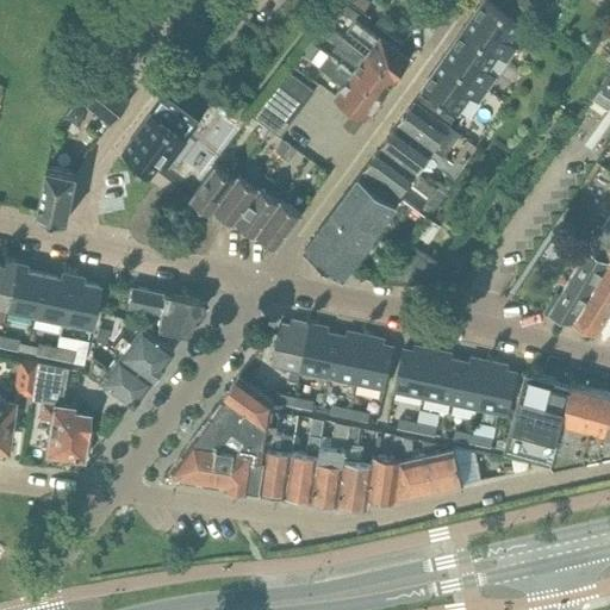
[(348,0),(365,12),(371,2),(368,0),(348,0)]
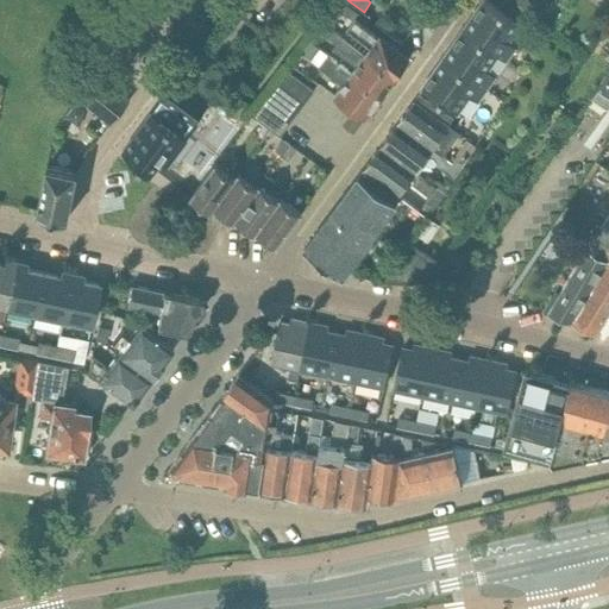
[(485,0),(482,0),(463,29),(509,60),(516,49),(509,43),(522,25),(485,0)]
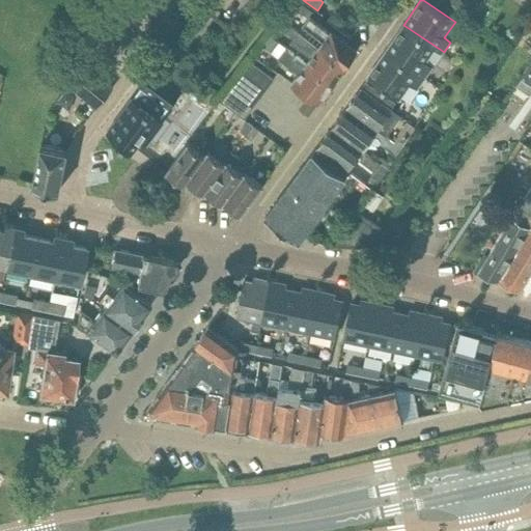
[(470,0),(446,0),(463,11),(470,0)]
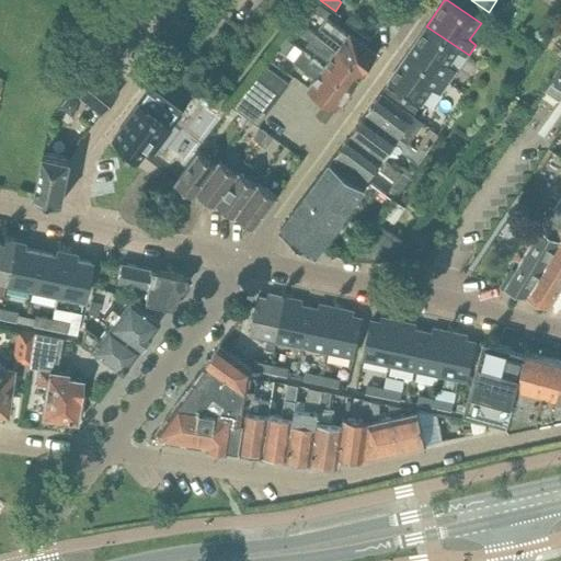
[(510,0),(507,3),(518,11),(525,0),(510,0)]
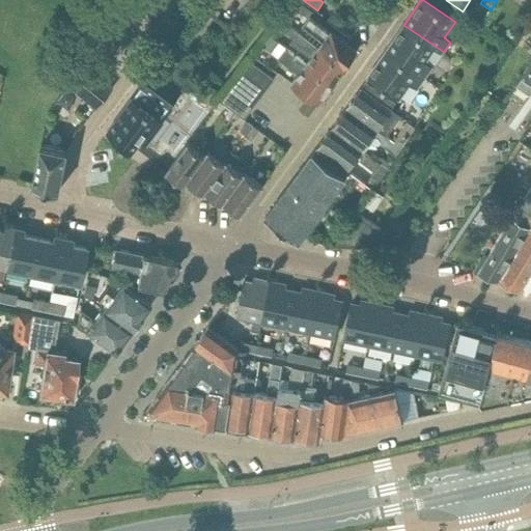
[(323,40),(318,47),(317,47),(345,66),(358,50),(357,50),(356,50),(331,30),(330,30),(310,16),(303,26),(323,40)]
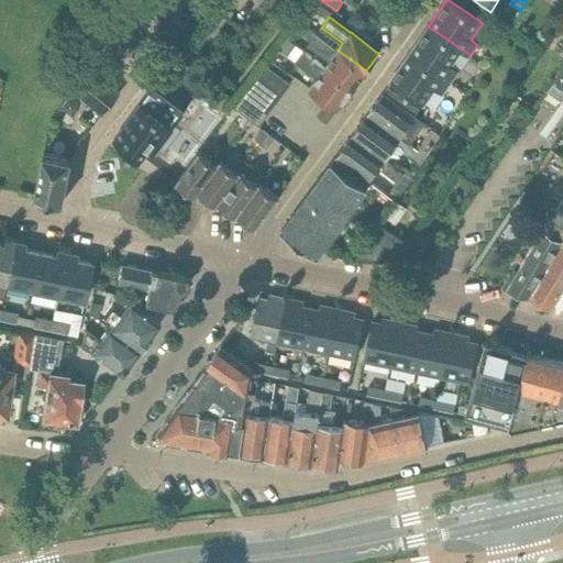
[(493,32),(504,40),(512,26),(501,19),(493,32)]
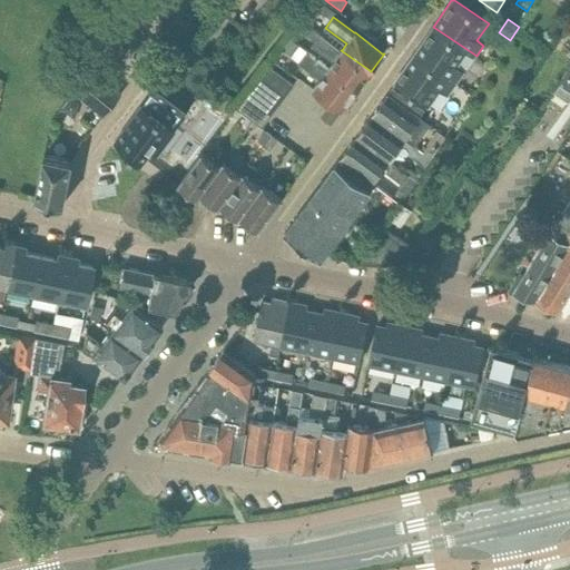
[(333,61),(328,68),(357,89),(371,71),(341,50),(342,50),(307,25),(301,32),(313,42),(312,45),(333,61)]
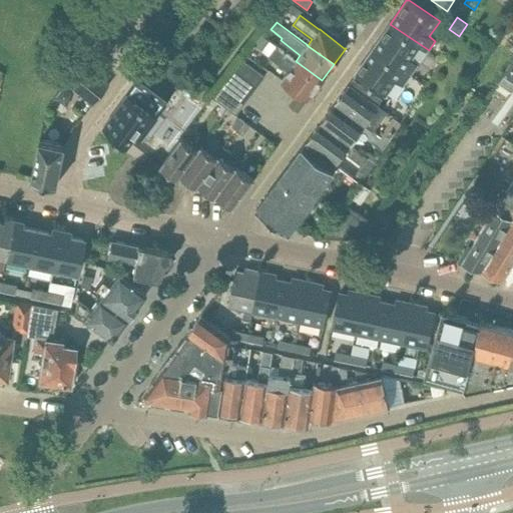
[(390,24),(372,49),(411,76),(418,65),(411,61),(421,47),(428,52),(429,50),(390,24)]
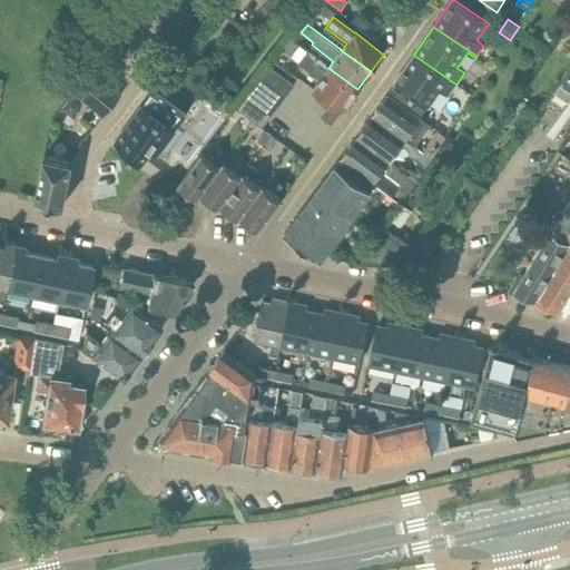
[(328,68),(288,39),(281,49),(320,79),(313,90),(342,110),(357,89),(328,68)]
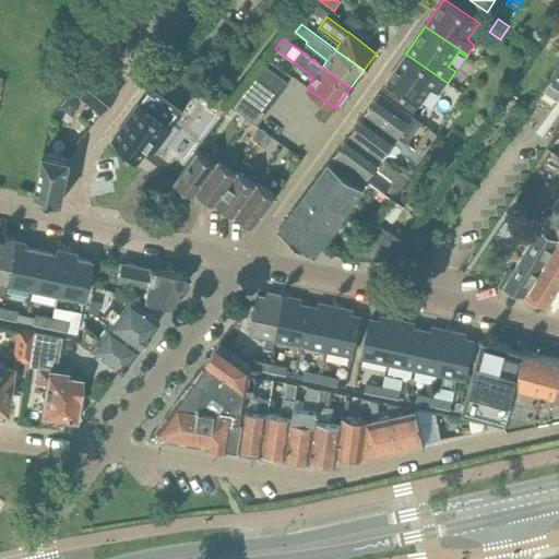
[(448,83),(405,54),(387,82),(421,105),(432,88),(440,94),(448,83)]
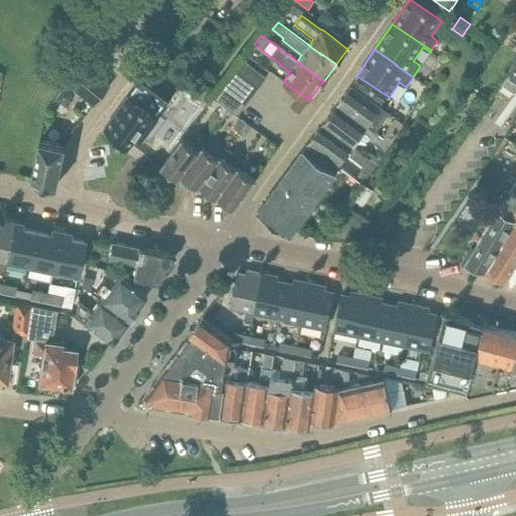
[(241,57),(235,67),(260,86),(266,77),(241,57)]
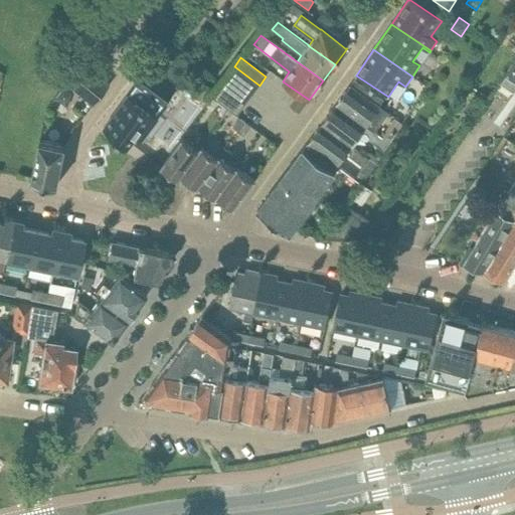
[(83,64),(67,84),(73,89),(94,106),(110,84),(90,68),(83,64)]
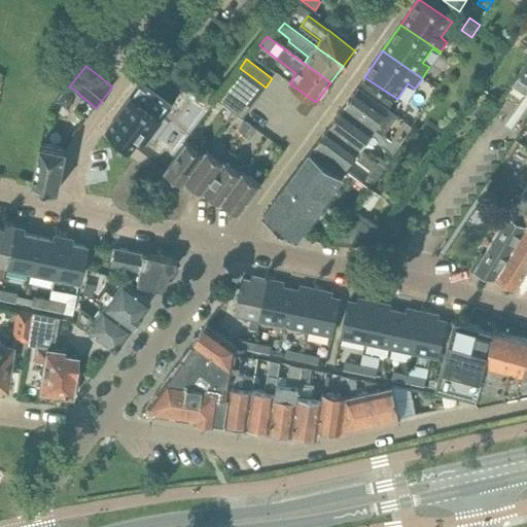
[(240,68),(232,79),(257,98),(266,88),(240,68)]
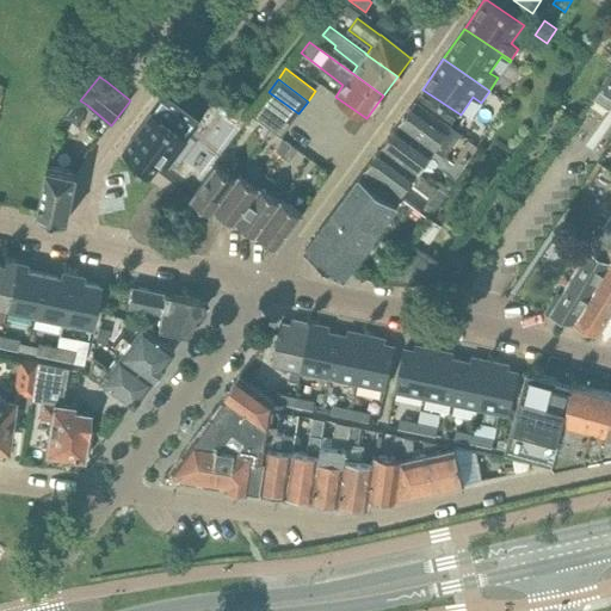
[(162,160),(167,164),(168,165),(171,164),(176,156),(189,139),(185,136),(195,123),(196,123),(208,107),(174,82),(162,99),(164,99),(153,112),(127,148),(124,150),(123,153),(124,154),(130,158),(152,173),(154,170),(162,160)]
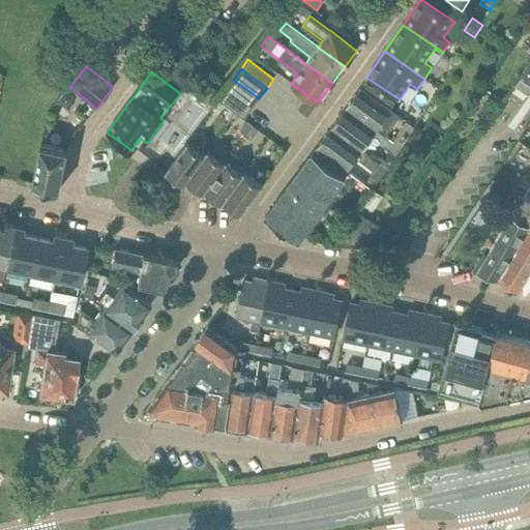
[(233,80),(225,90),(251,110),(259,98),(233,80)]
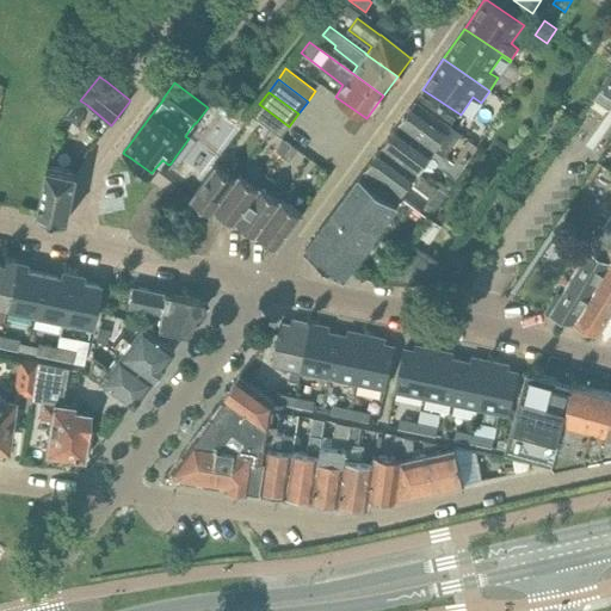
[(415,100),(399,123),(434,149),(451,127),(450,125),(456,118),(420,93),(415,100)]
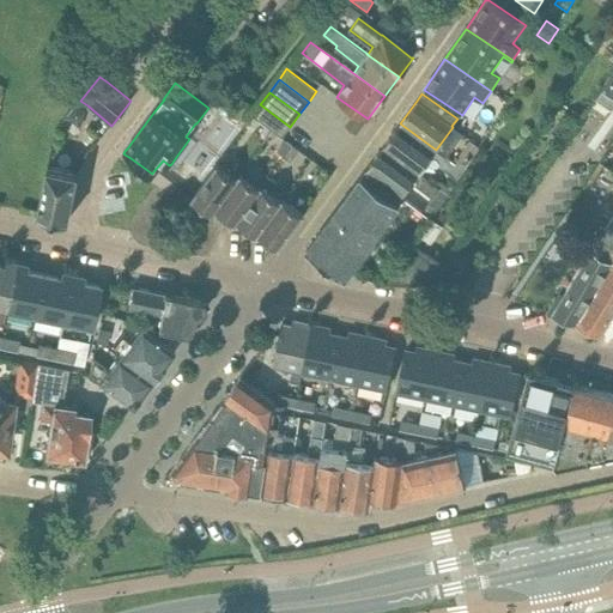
[(253,114),(283,137),(290,127),(260,104),(253,114)]
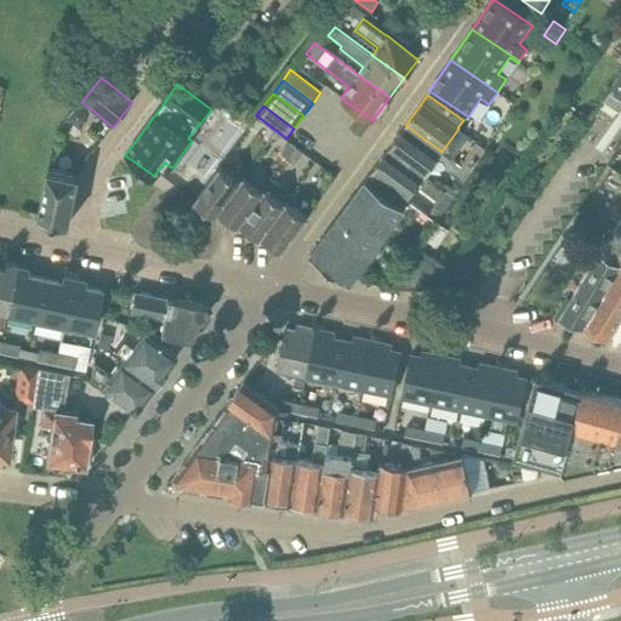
[(246,108),(238,119),(248,126),(256,115),(246,108)]
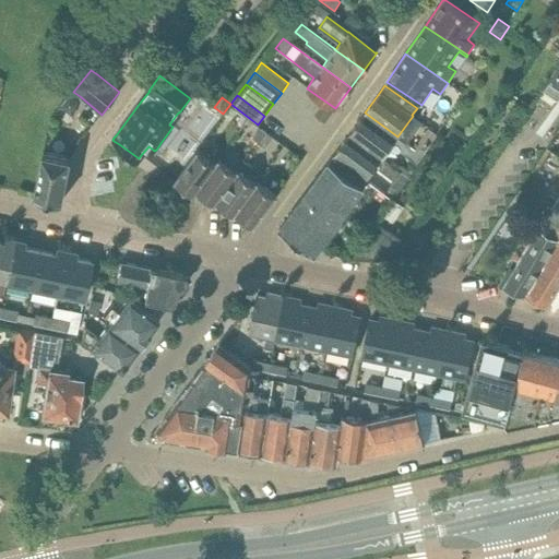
[(314,114),(325,121),(333,111),(322,104),(314,114)]
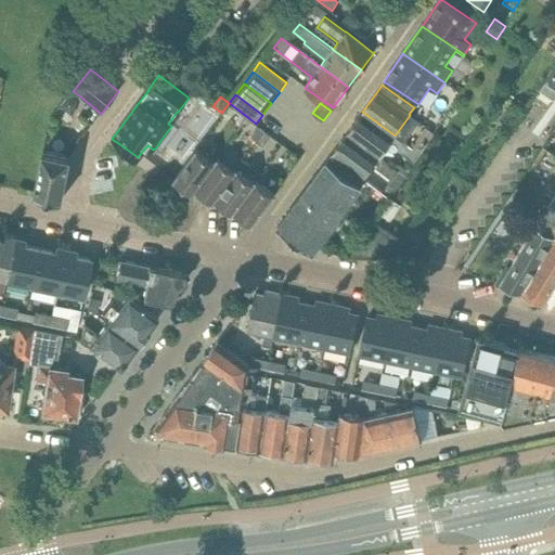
[(362,112),(347,132),(379,156),(390,141),(400,149),(398,151),(415,162),(421,153),(413,149),(408,145),(395,136),(362,112)]
